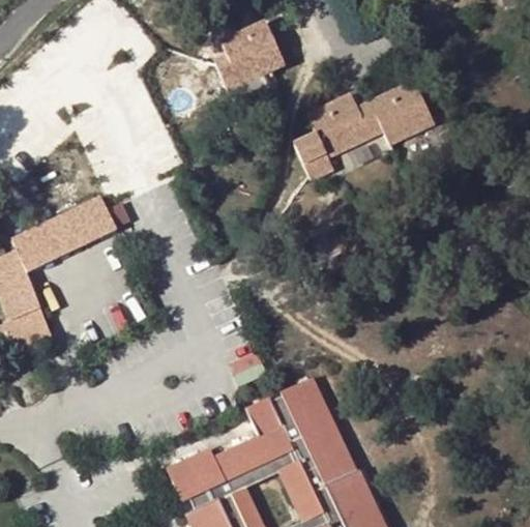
[(235,60),(219,67),(228,87),(284,62),(265,20),(222,39),(228,53),(231,51),(235,60)]
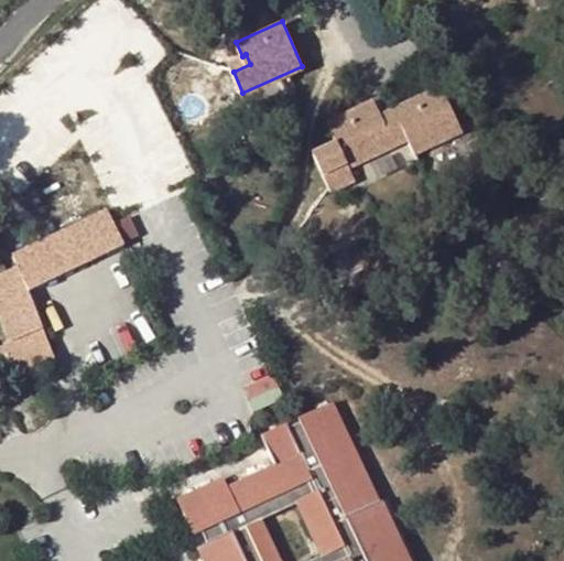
[(229,62),(234,72),(250,64),(246,54),(242,56),(229,62)]
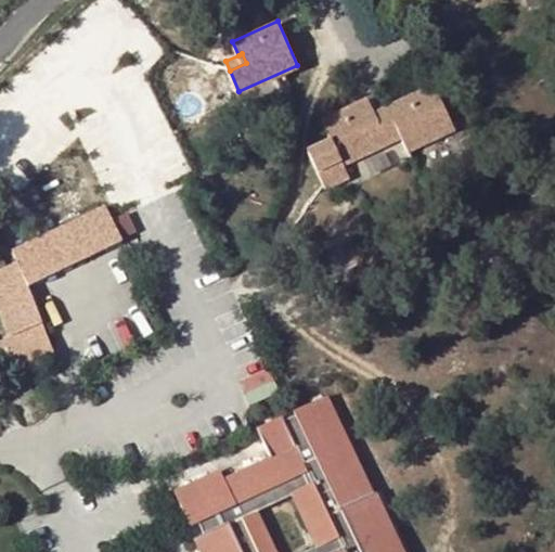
[(434,82),(386,104),(389,111),(373,118),(370,112),(374,110),(368,97),(321,118),(330,137),(307,146),(324,184),(348,174),(340,161),(401,132),(407,146),(453,125),(434,82)]
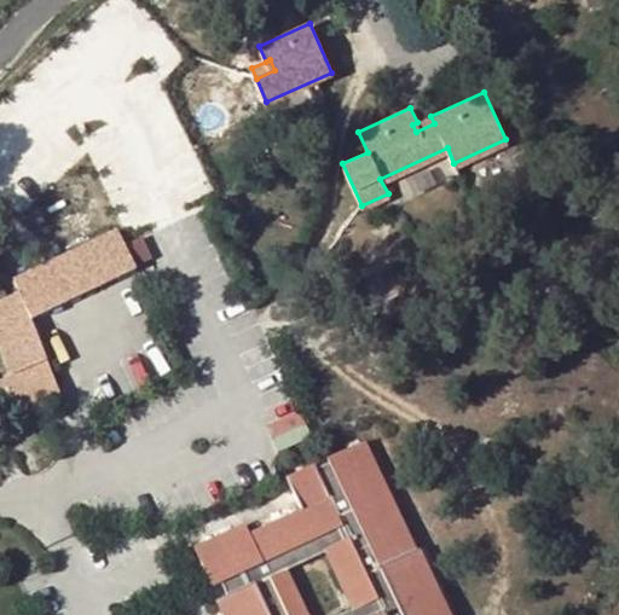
[(431,116),(417,122),(412,125),(416,132),(434,123),(431,116)]
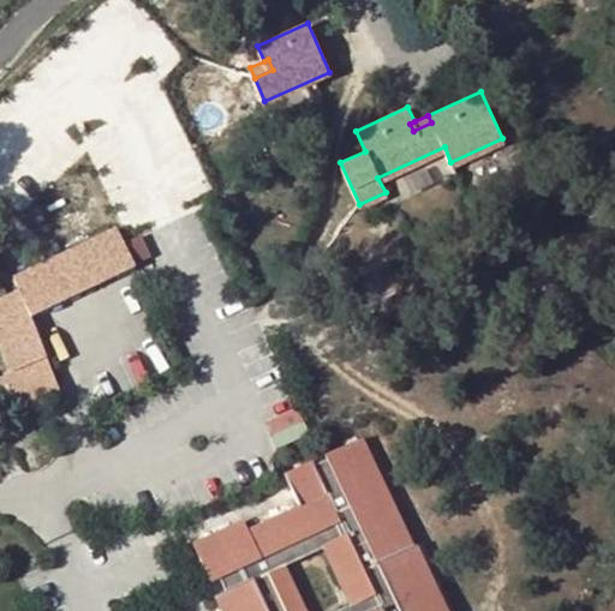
[(115,226),(15,275),(19,287),(0,295),(0,340),(11,369),(17,366),(46,355),(30,313),(133,263),(115,226)]
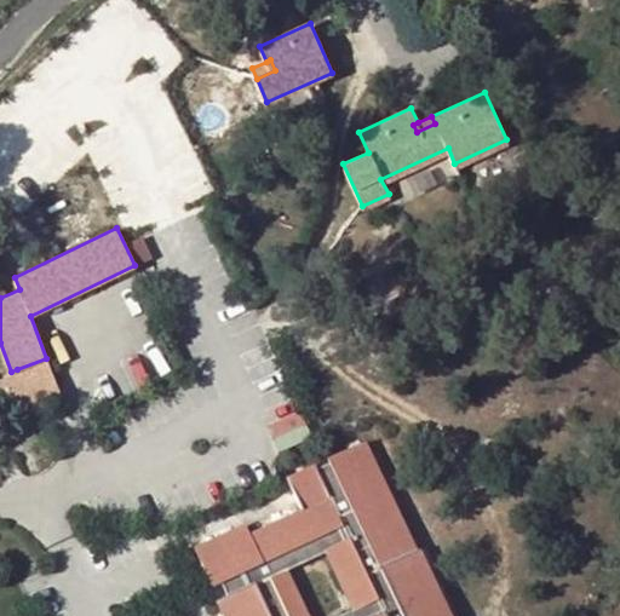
[(17,369),(33,409),(61,398),(46,358),(17,369)]
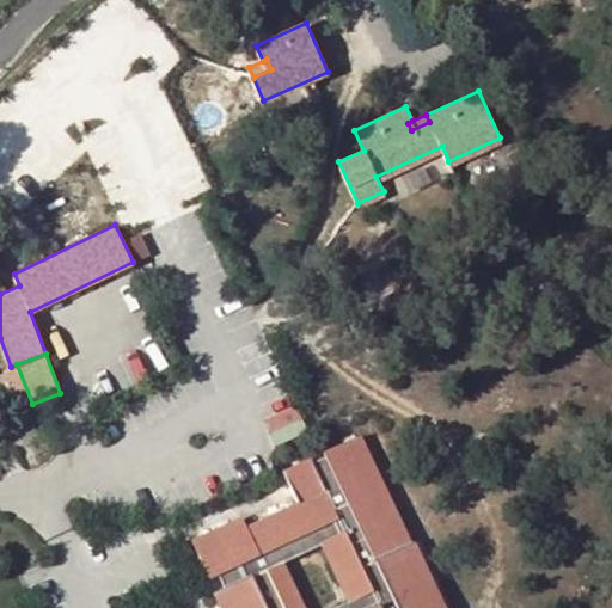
[(17,364),(11,367),(0,370),(16,411),(32,404),(17,364)]
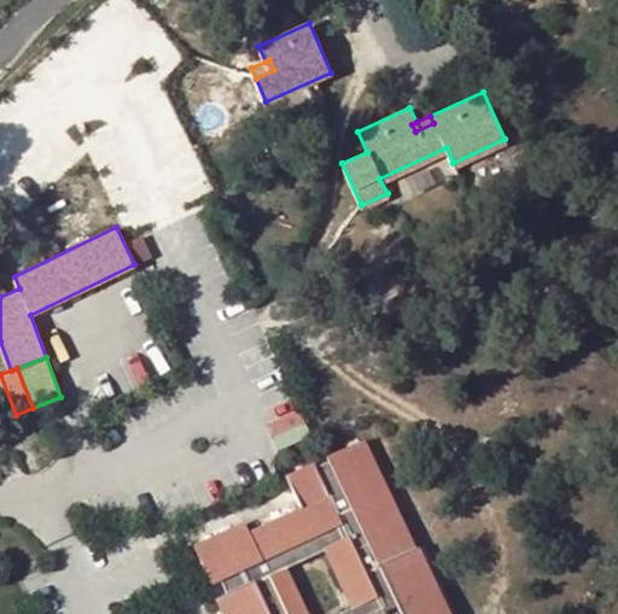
[(279,445),(310,432),(301,409),(269,422),(279,445)]
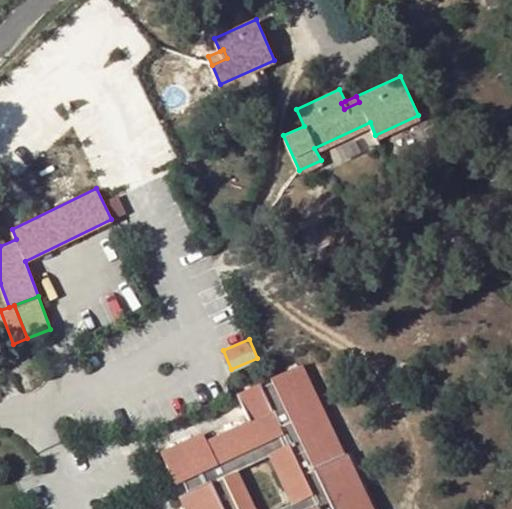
[(161,451),(177,482),(182,479),(188,490),(182,493),(189,508),(367,508),(342,454),(299,363),(271,376),(272,380),(261,385),(259,382),(237,393),(250,419),(207,440),(203,432),(161,451)]
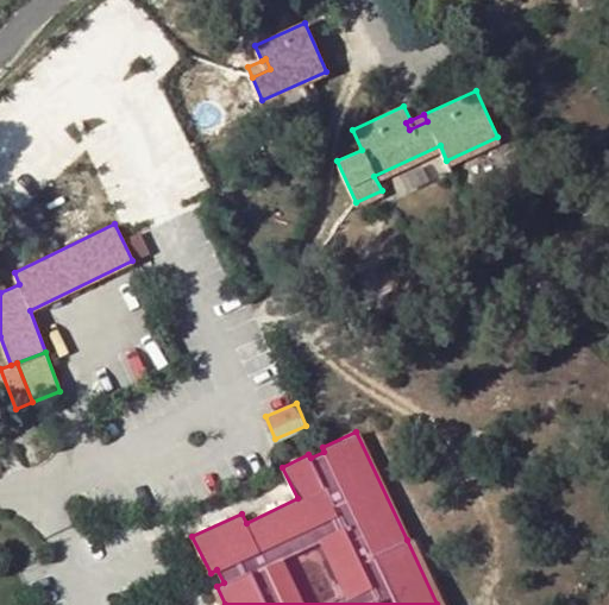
[(407,540),(437,604),(446,604),(414,536),(407,540)]
